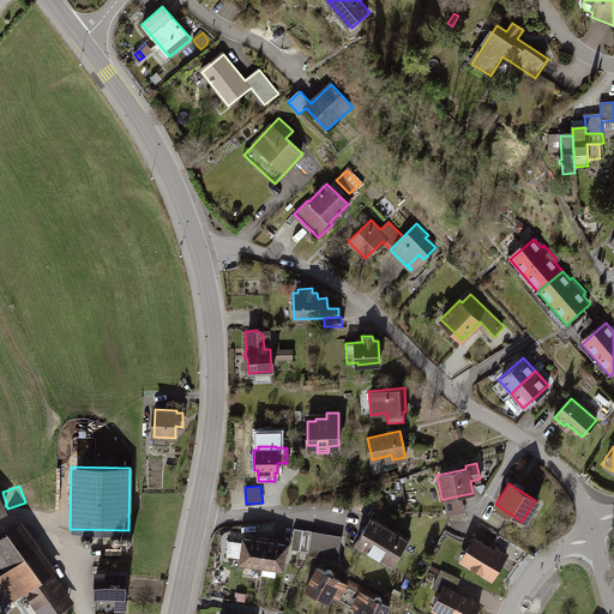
[(464,512),(461,495),(444,499),(447,516),(464,512)]
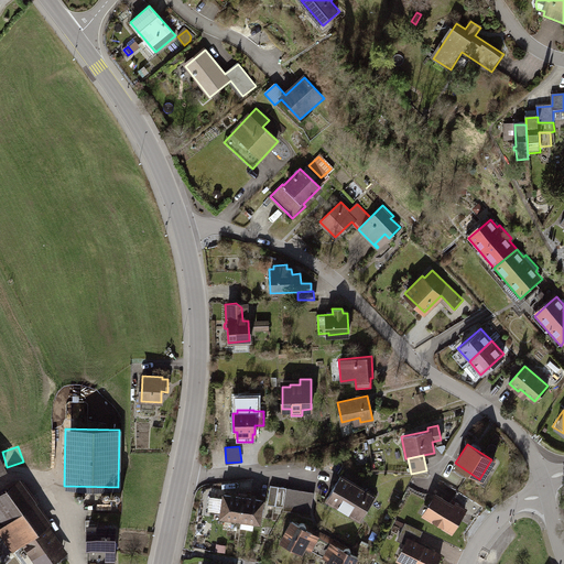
[(0,467),(2,467),(0,463),(0,524),(13,516),(0,498),(0,467)]
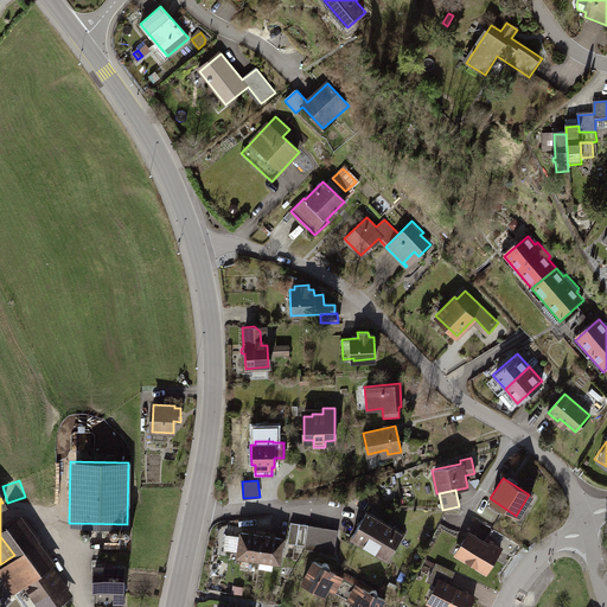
[(365,511),(351,535),(388,557),(403,532),(365,511)]
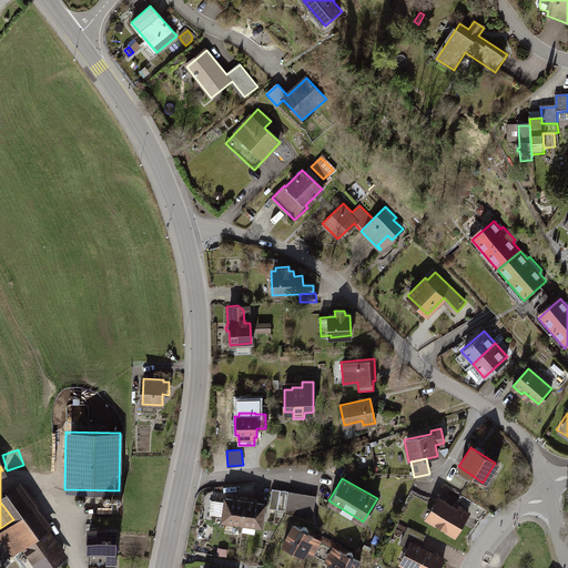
[(20,484),(0,497),(0,501),(13,519),(0,528),(0,545),(8,556),(23,545),(40,567),(42,567),(61,556),(52,544),(54,543),(46,529),(47,527),(31,506),(34,504),(20,484)]
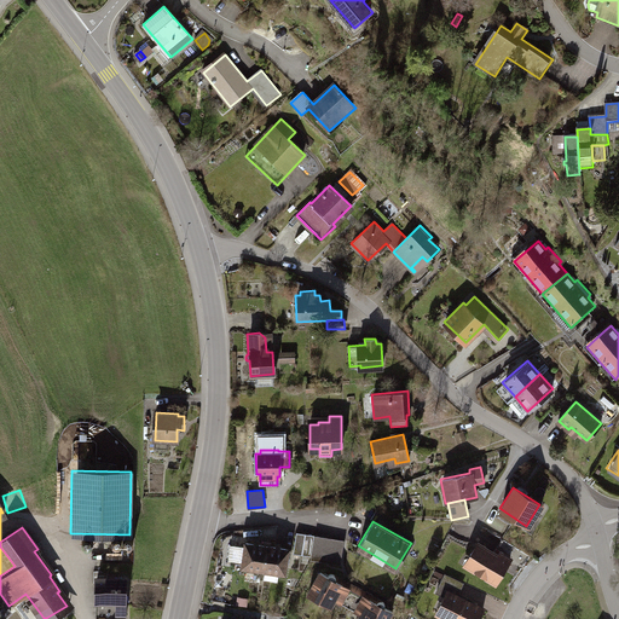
[(296,532),(293,554),(311,556),(312,550),(314,536),(296,532)]
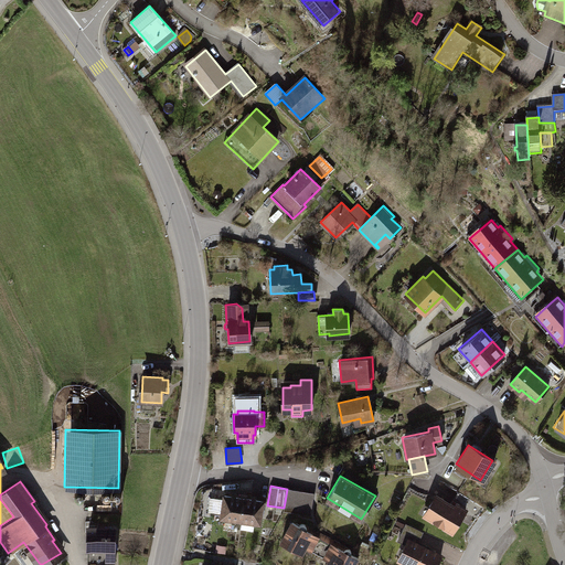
[(313,493),(287,489),(285,502),(283,511),(291,512),(302,514),(310,515),(311,507),(313,493)]
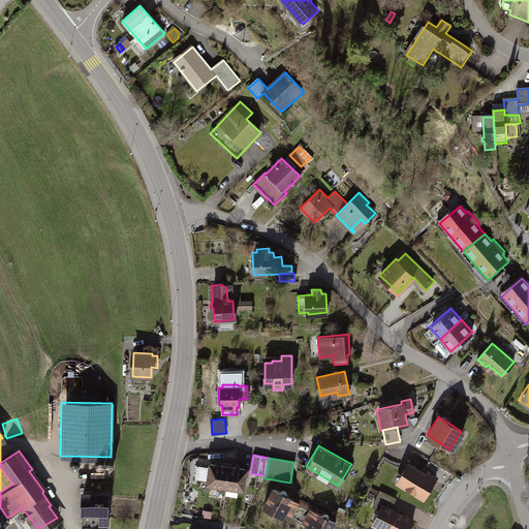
[(429,461),(422,472),(435,480),(442,469),(429,461)]
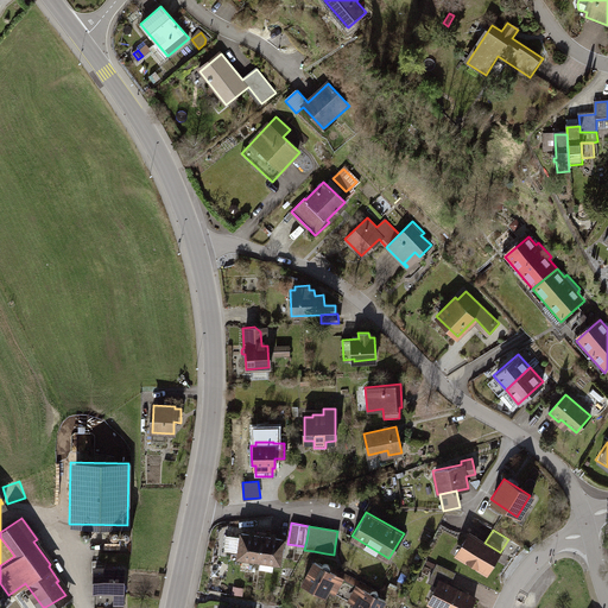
[(236,552),(235,556),(259,559),(263,534),(239,531),(238,537),(226,536),(223,550),(236,552)]
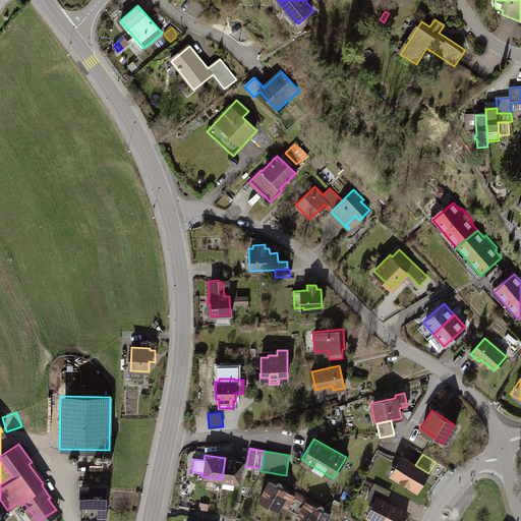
[(242,461),(225,458),(222,479),(223,479),(222,488),(233,489),(234,481),(238,482),(242,461)]
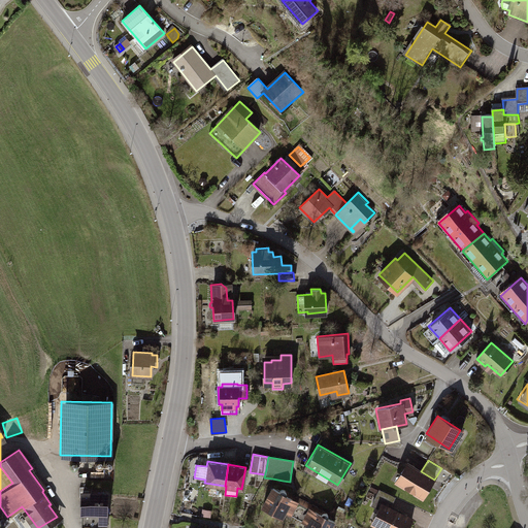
[(402,473),(404,475),(399,484),(423,498),(434,480),(421,471),(408,464),(402,473)]
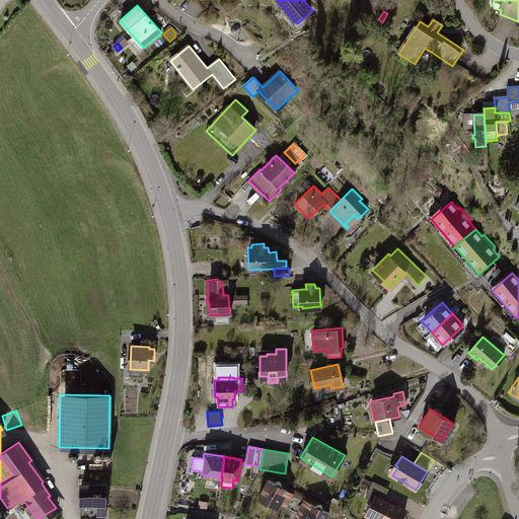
[(266,479),(255,498),(277,508),(280,503),(291,509),(299,493),(277,480),(276,480),(275,480),(274,483),(271,480),(270,482),(266,479)]
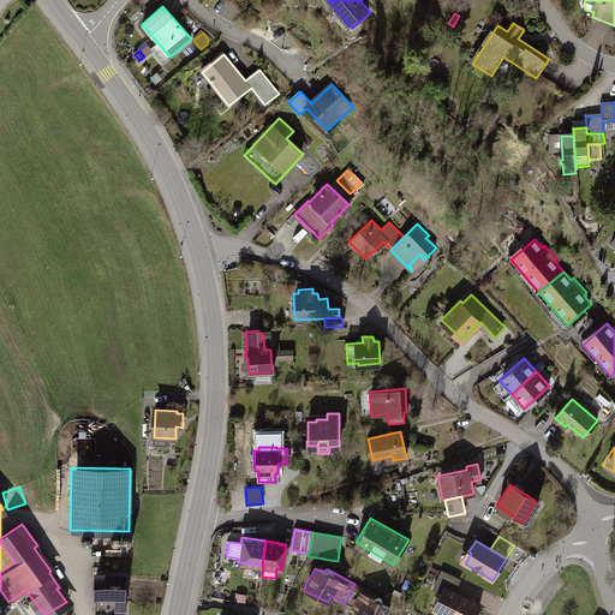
[(446,595),(436,613),(440,614),(478,614),(483,607),(453,592),(460,580),(442,572),(434,589),(446,595)]
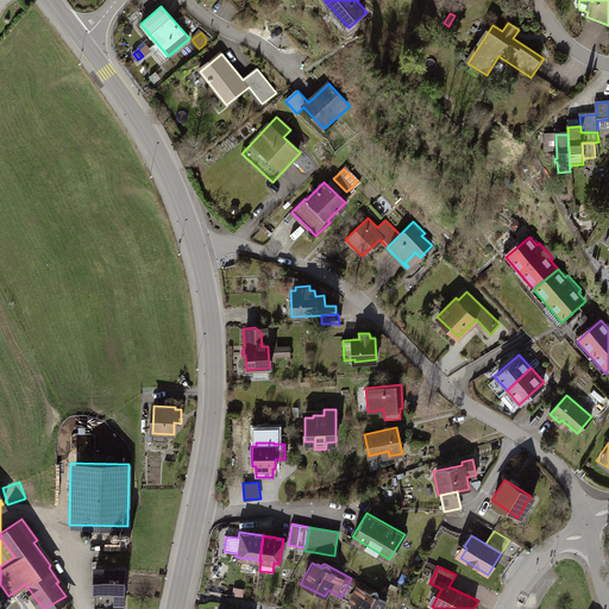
[(120,569),(96,567),(96,608),(123,608),(123,592),(120,592),(120,569)]
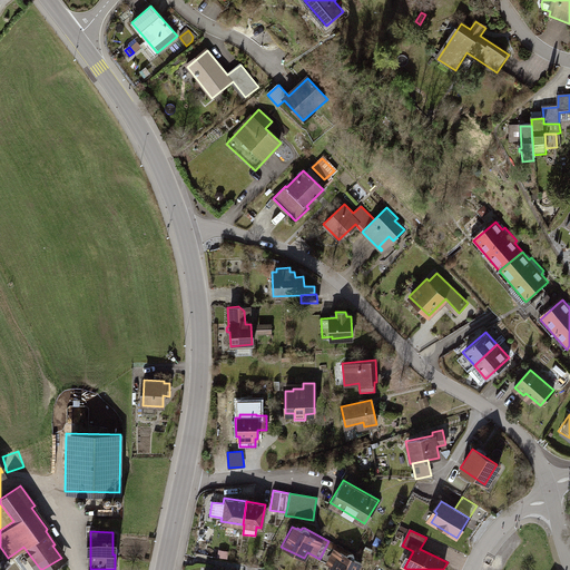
[(327,569),(357,569),(361,563),(356,561),(357,560),(354,558),(354,557),(354,554),(353,554),(328,541),(320,558),(331,564),(327,569)]
